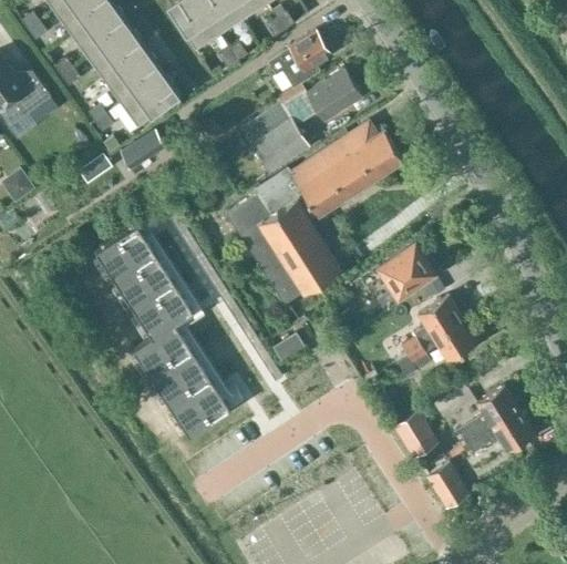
[(44,0),(53,11),(69,0),(44,0)]
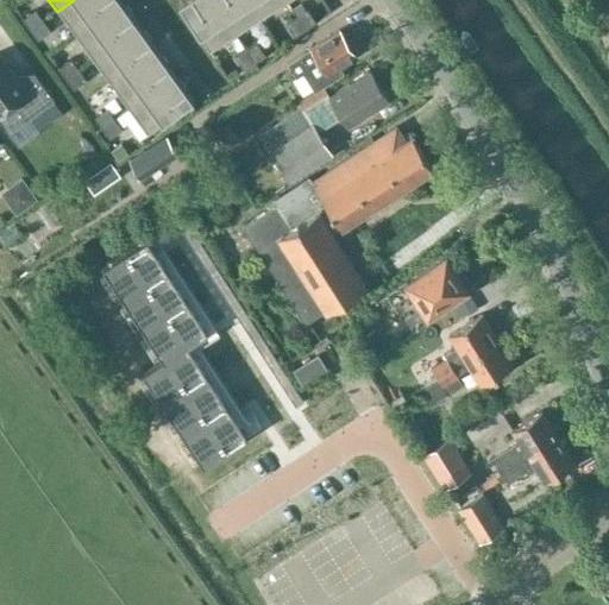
[(75,37),(121,4),(118,0),(74,0),(57,12),(75,37)]
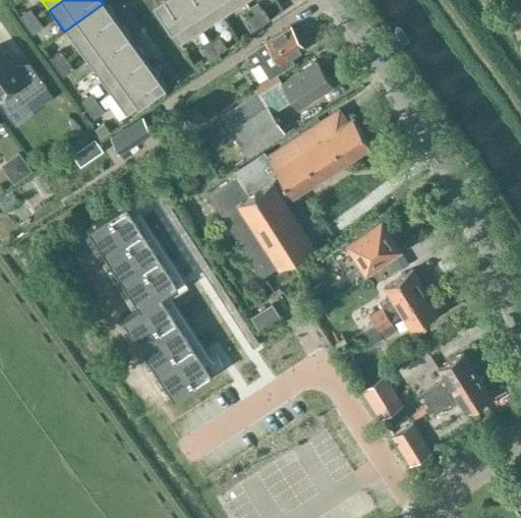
[(201,32),(181,0),(161,0),(153,5),(179,47),(201,32)]
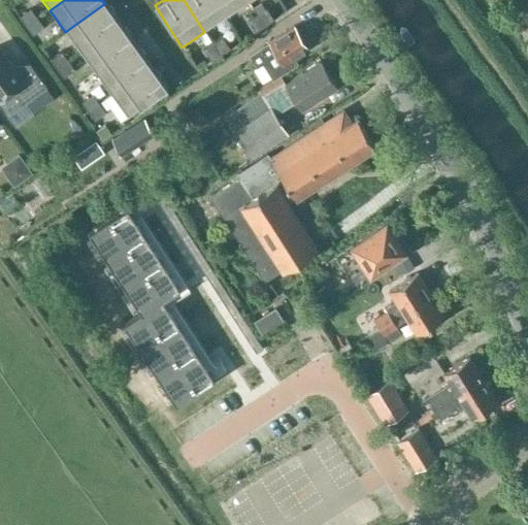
[(184,0),(204,32),(227,18),(215,0),(184,0)]
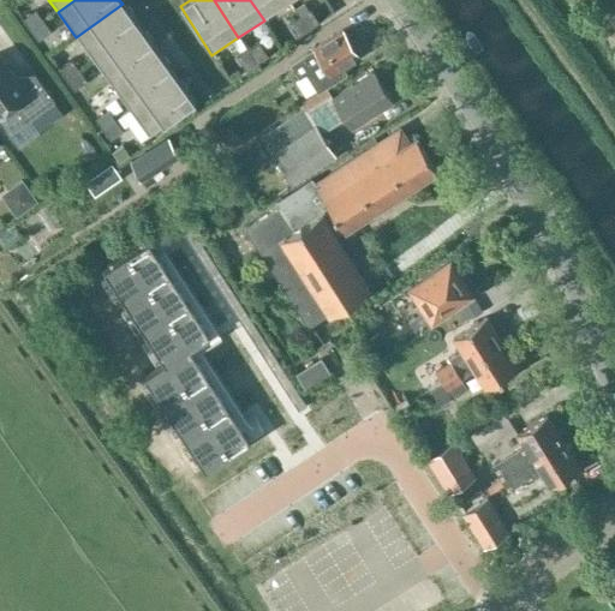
[(250,0),(264,21),(290,4),(287,0),(250,0)]
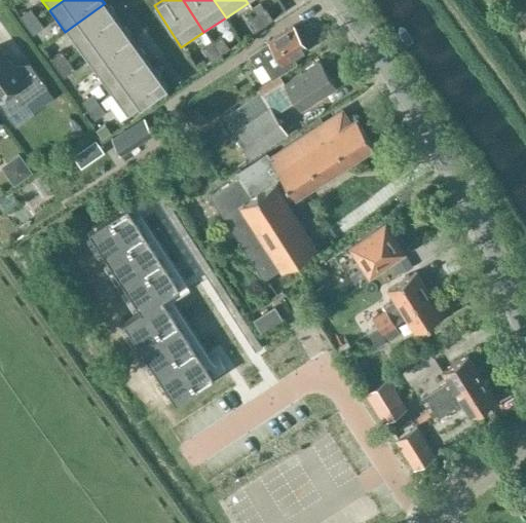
[(65,32),(80,53),(120,25),(105,3),(65,32)]
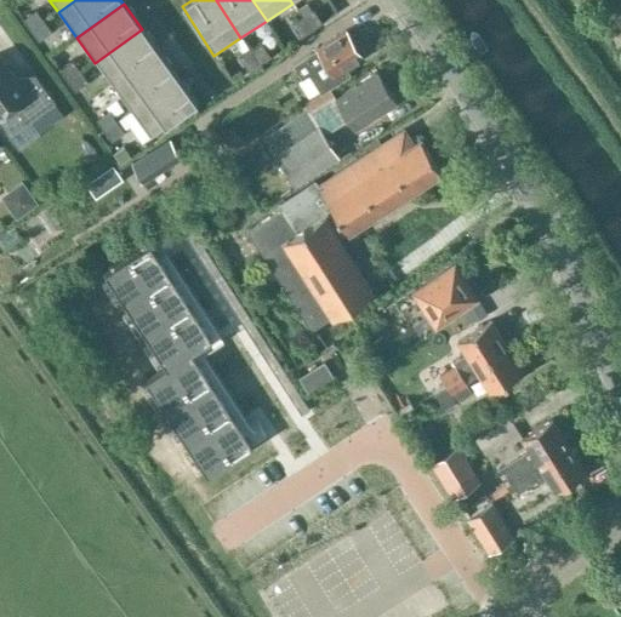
[(307,7),(298,12),(303,20),(312,13),(307,7)]
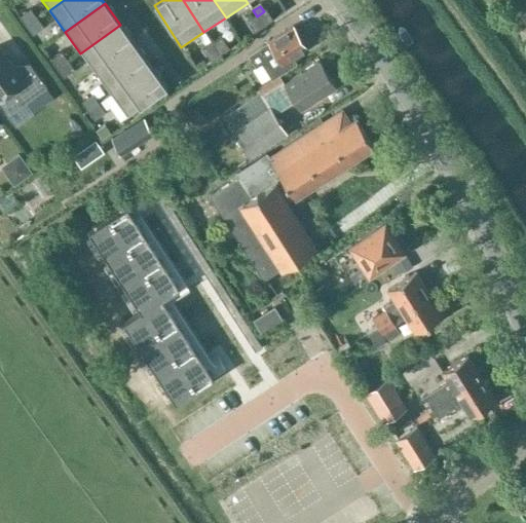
[(37,20),(30,10),(20,19),(27,28),(37,20)]
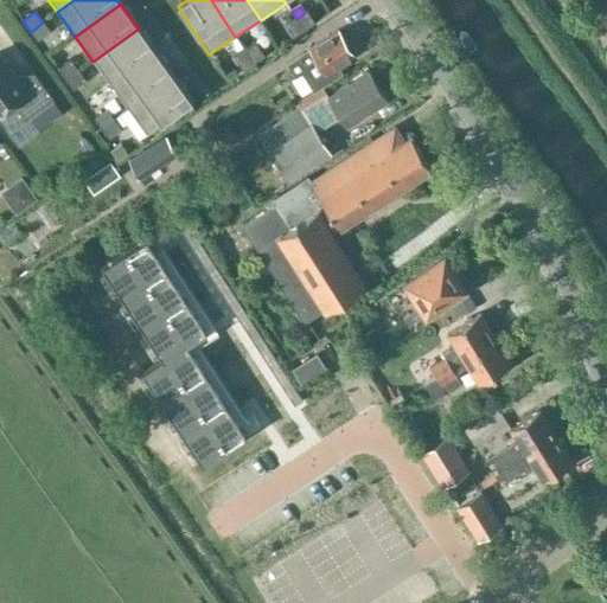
[(315,25),(307,12),(296,19),(305,32),(315,25)]
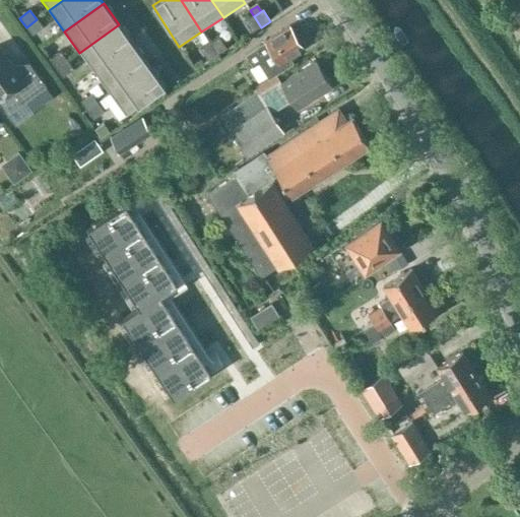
[(261,27),(254,16),(244,23),(251,35),(261,27)]
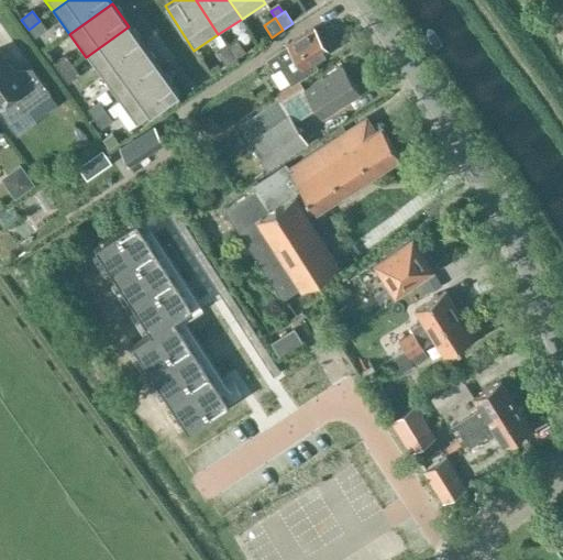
[(46,31),(40,21),(29,30),(35,40),(46,31)]
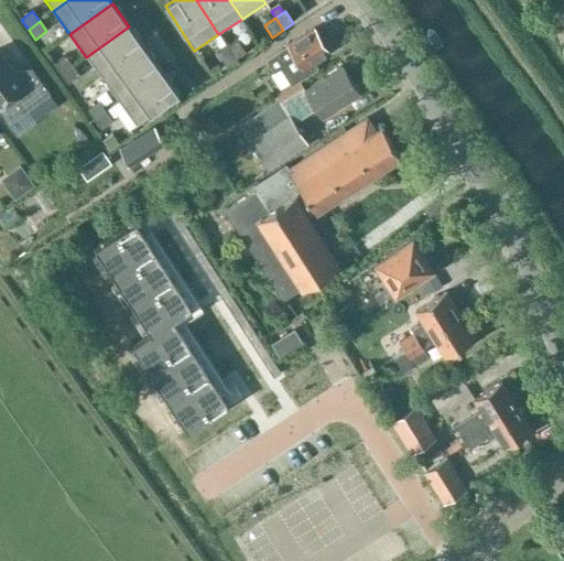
[(102,81),(145,50),(129,27),(86,57),(102,81)]
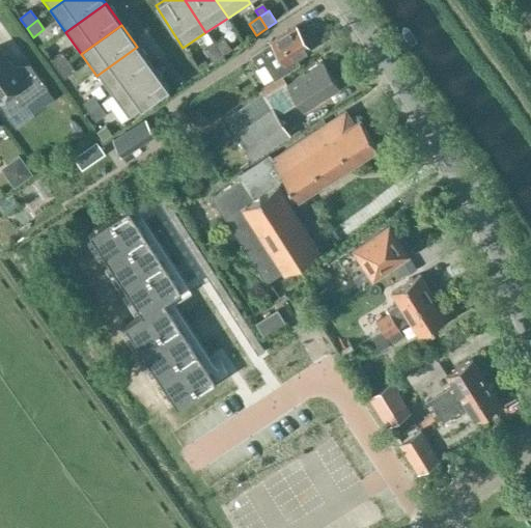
[(251,58),(258,71),(266,66),(276,82),(300,66),(296,60),(310,51),(309,49),(311,48),(306,39),(304,42),(297,29),(251,58)]
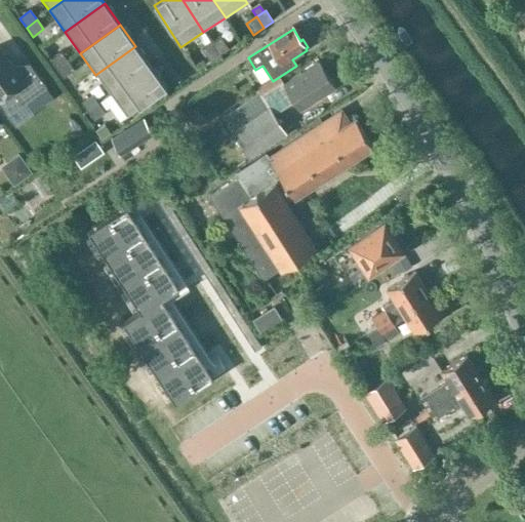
[(221,39),(212,45),(219,56),(229,50),(221,39)]
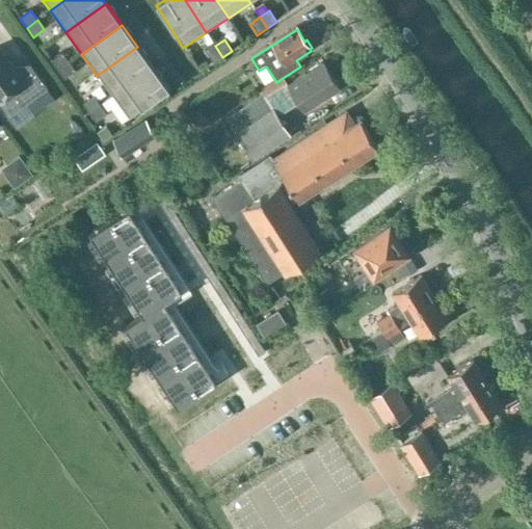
[(205,52),(212,63),(222,57),(215,46),(205,52)]
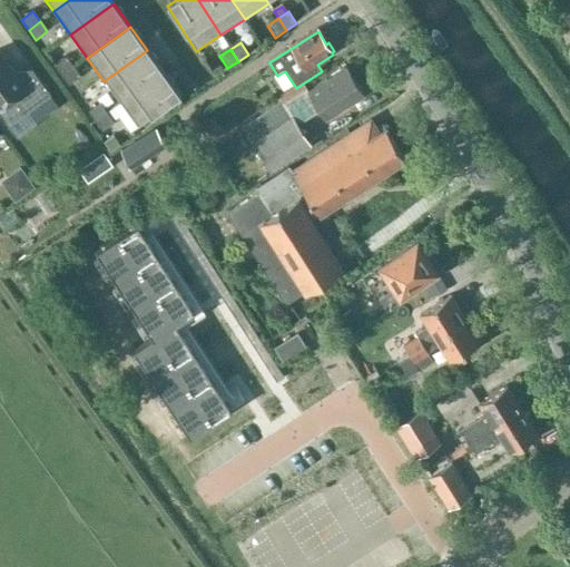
[(121,105),(165,74),(147,50),(104,81),(121,105)]
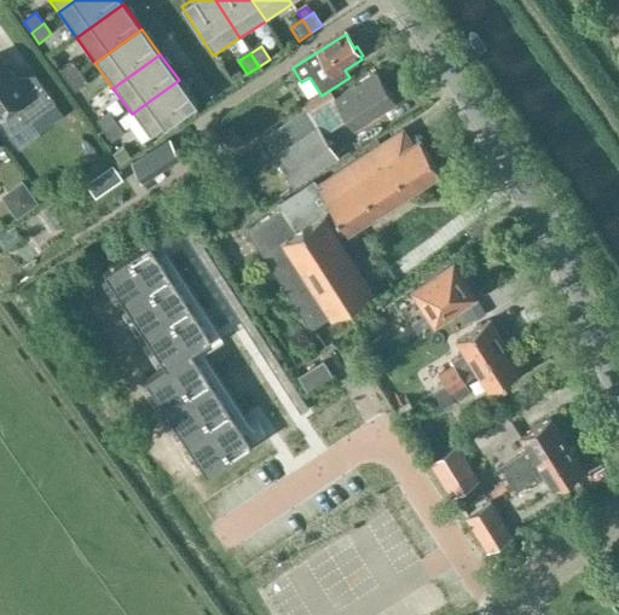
[(0,61),(0,127),(17,152),(39,137),(30,125),(55,106),(34,79),(19,88),(0,61)]
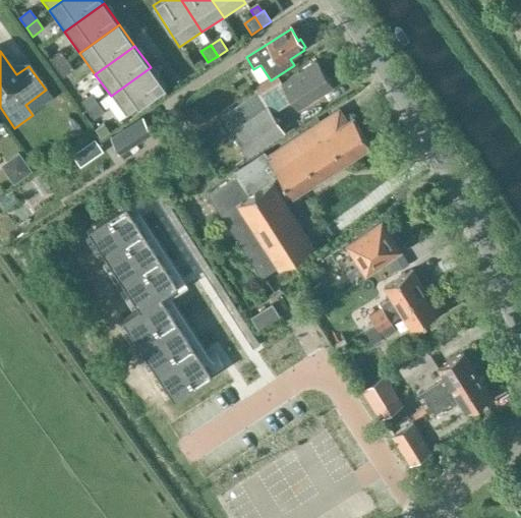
[(57,69),(67,62),(61,53),(50,60),(57,69)]
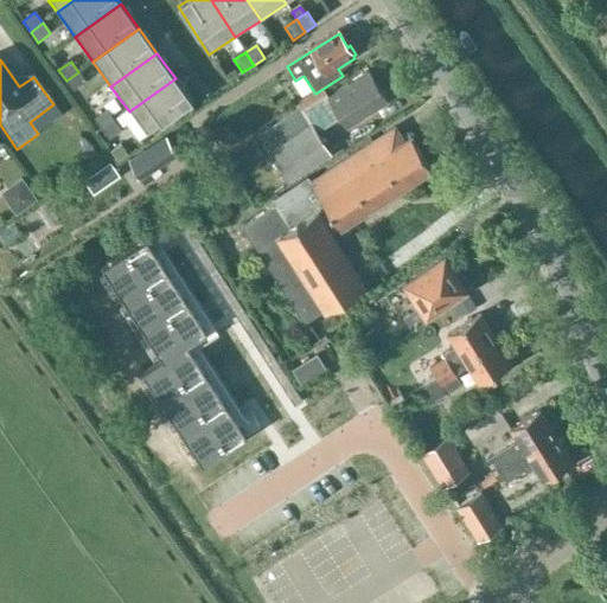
[(85,83),(78,72),(66,81),(74,91),(85,83)]
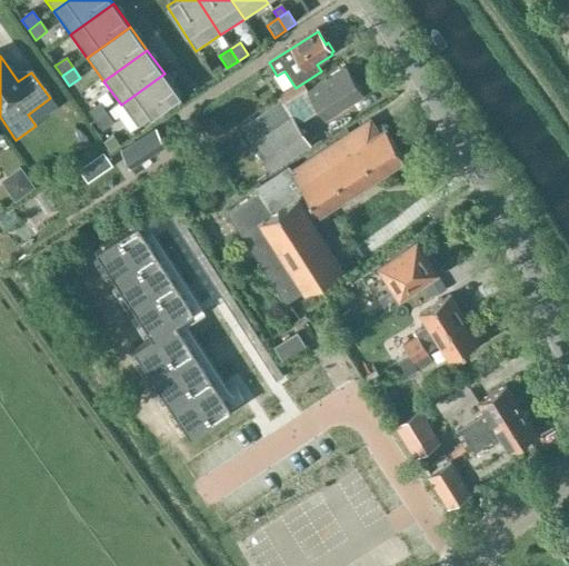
[(326,121),(363,97),(346,69),(308,92),(303,85),(278,100),(280,103),(241,129),(251,145),(270,172),(310,147),(297,126),(320,111),(326,121)]
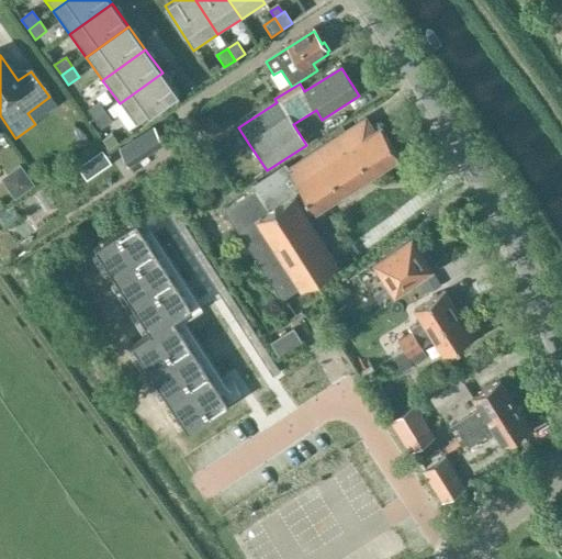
[(163,73),(120,103),(136,126),(179,96),(163,73)]
